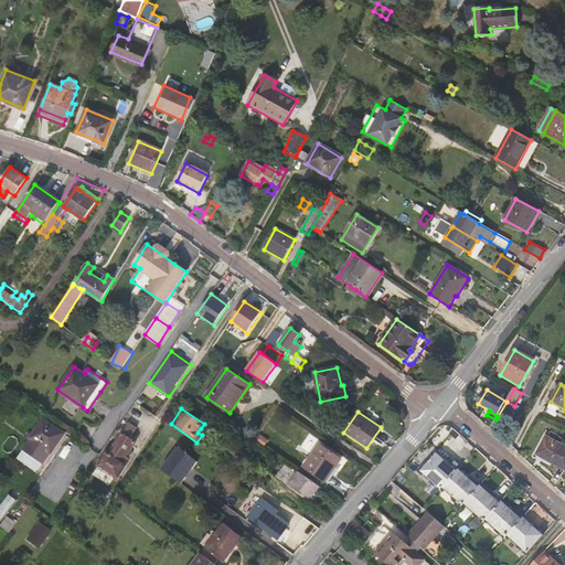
[(53,426),(43,418),(22,449),(23,450),(17,459),(41,476),(65,439),(68,441),(72,436),(54,424),(53,426)]
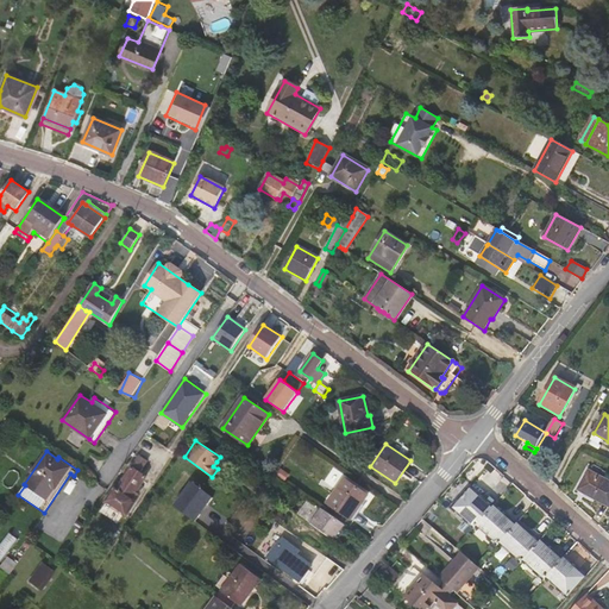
[(132,468),(140,473),(148,462),(139,456),(132,468)]
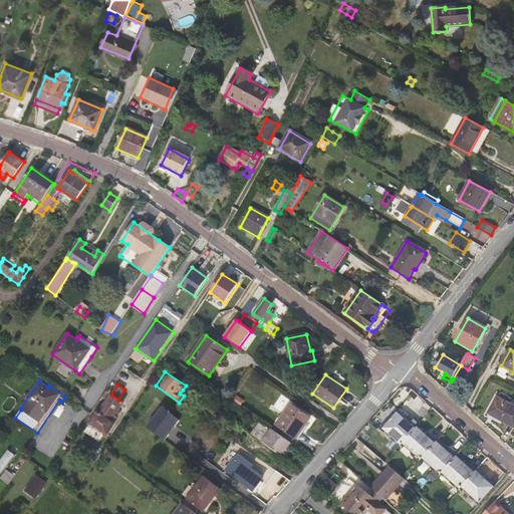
[(123,403),(118,400),(111,395),(99,412),(97,412),(89,424),(95,428),(96,429),(101,432),(104,435),(113,423),(111,421),(123,403)]
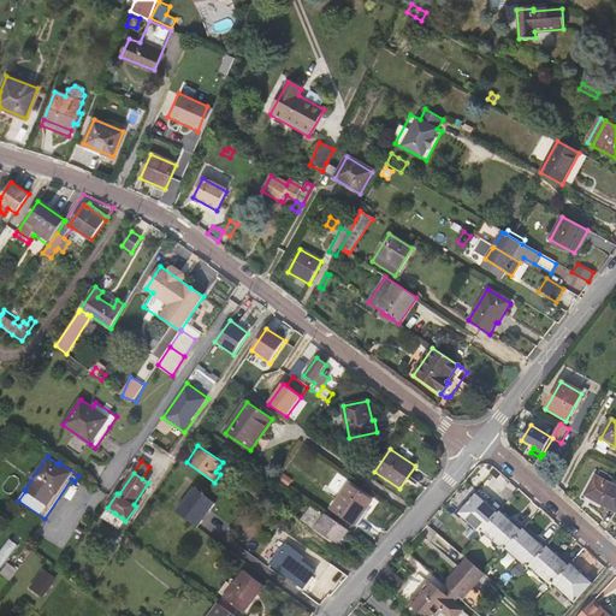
[(615,489),(602,481),(592,499),(615,511),(615,489)]
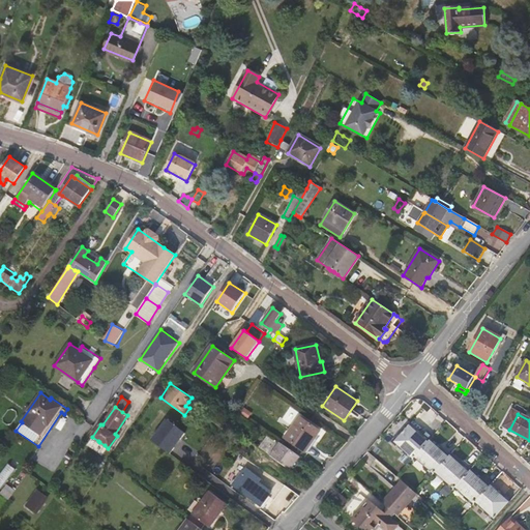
[(321,432),(300,416),(285,438),(305,452),(321,432)]
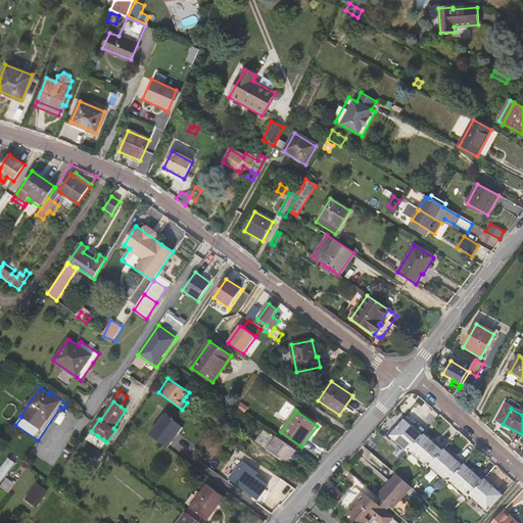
[(150,435),(171,447),(184,425),(163,413),(150,435)]
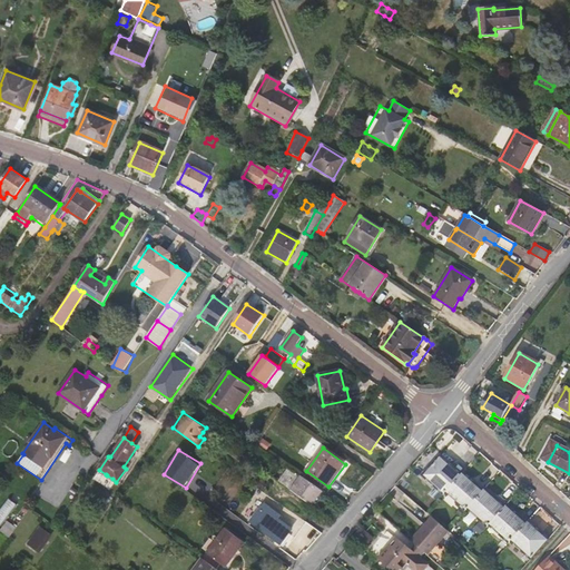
[(425,475),(445,493),(449,490),(461,475),(454,470),(453,472),(440,460),(425,475)]
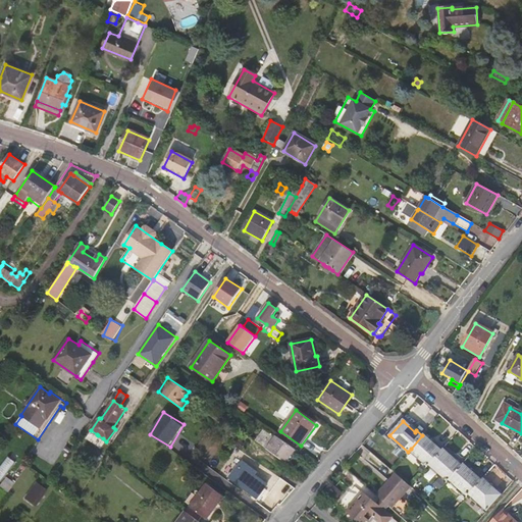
[(295,450),(264,427),(255,440),(285,462),(295,450)]
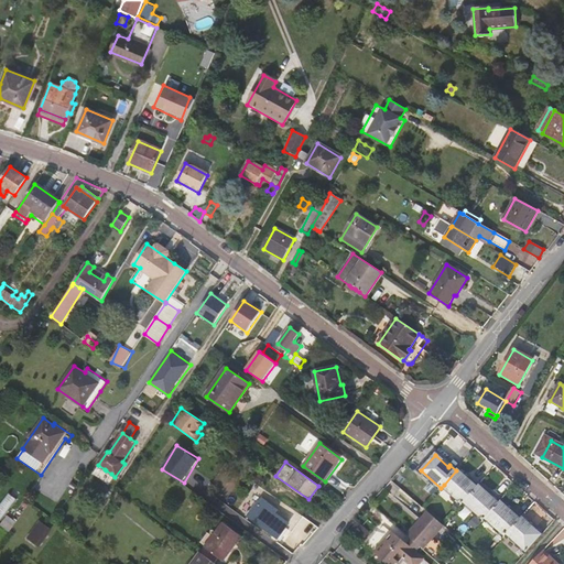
[(266,479),(249,469),(246,475),(261,485),(266,479)]
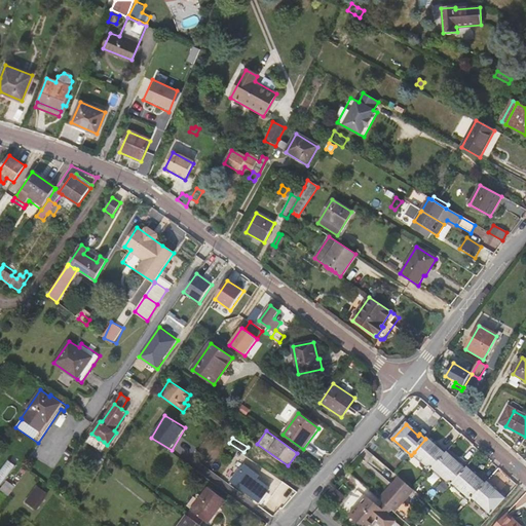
[(438,449),(425,439),(414,452),(426,462),(424,464),(431,471),(435,467),(446,454),(439,448),(438,449)]
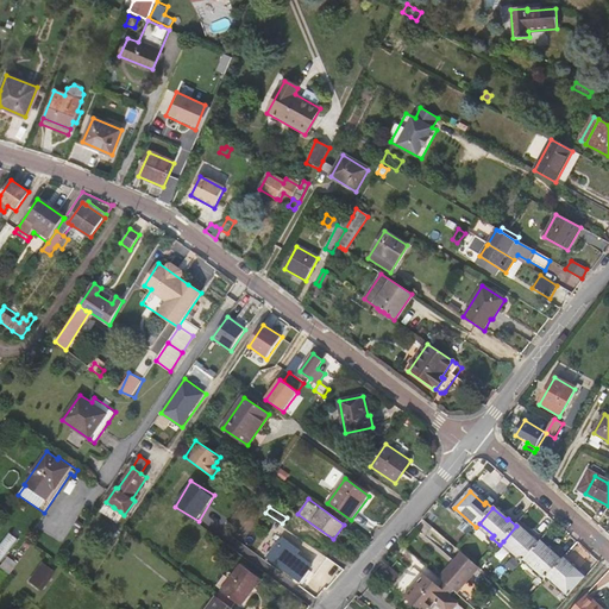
[(270,519),(261,512),(257,518),(267,525),(270,519)]
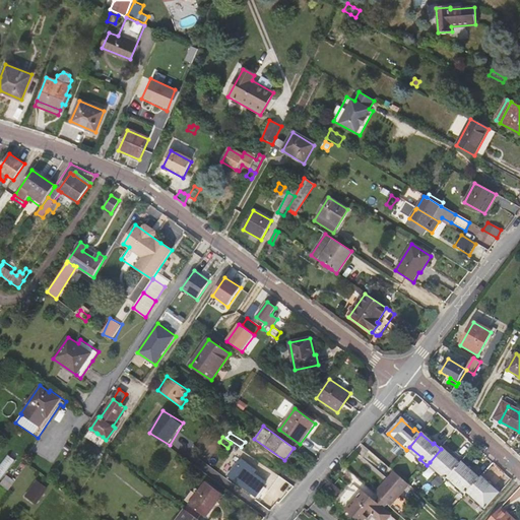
[(85,444),(80,439),(75,445),(81,449),(85,444)]
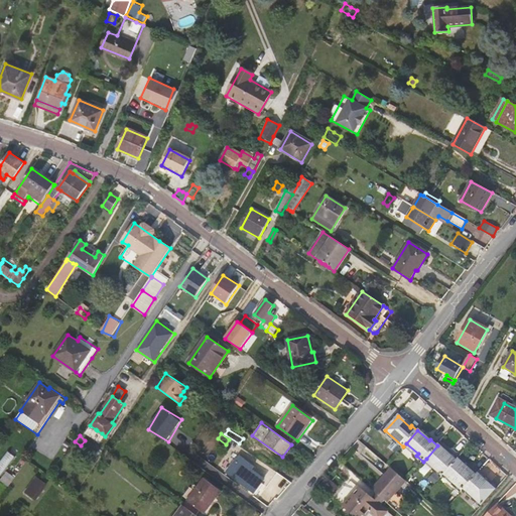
[(445,473),(458,460),(450,455),(449,456),(437,445),(426,459),(437,469),(436,470),(442,476),(445,473)]
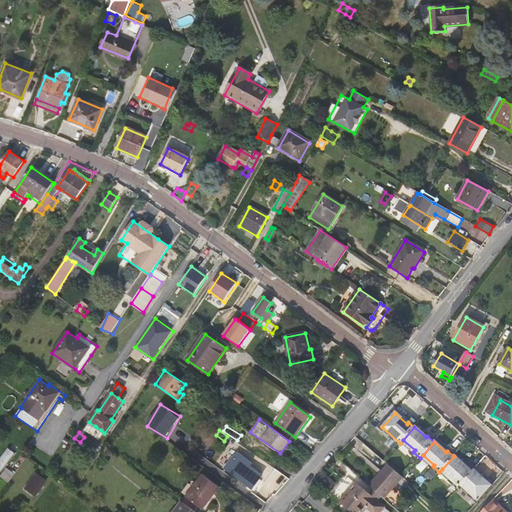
[(15,454),(7,448),(0,457),(0,473),(6,465),(9,467),(15,461),(12,458),(15,454)]
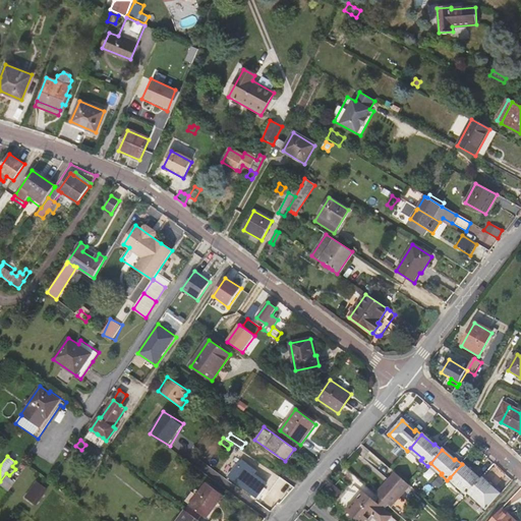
[(261,474),(250,466),(247,470),(237,463),(228,476),(256,498),(268,483),(258,477),(261,474)]
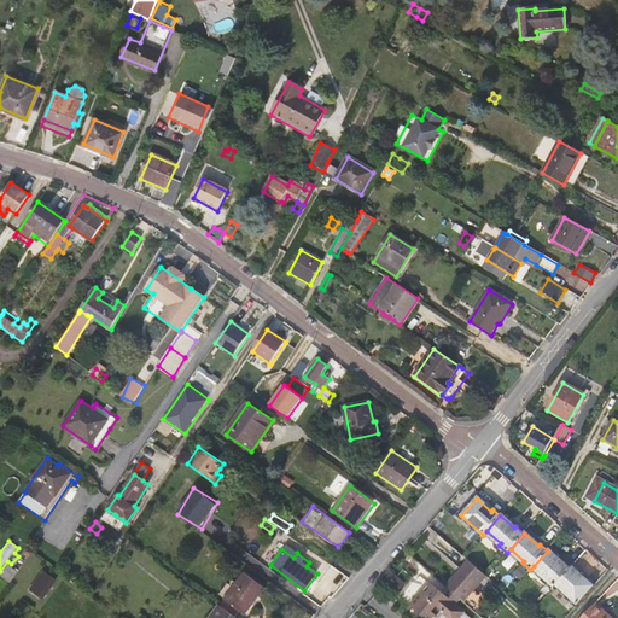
[(548,551),(534,566),(548,578),(547,581),(555,588),(558,584),(572,569),(564,561),(561,564),(548,551)]
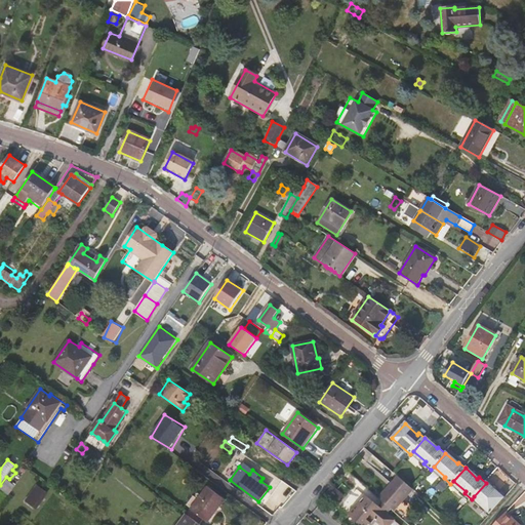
[(412,490),(399,478),(379,499),(384,502),(388,508),(395,513),(413,490),(412,490)]
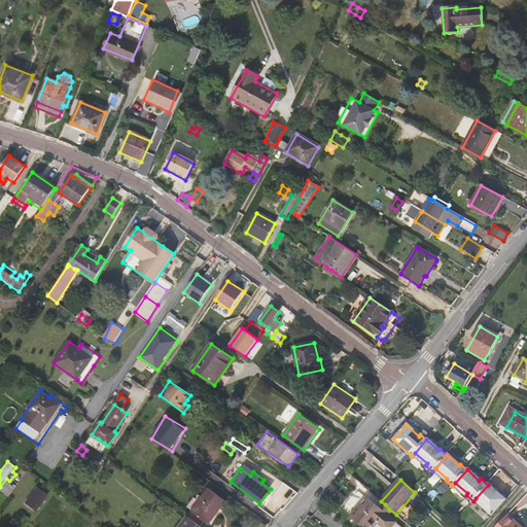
[(6,482),(0,491),(8,496),(14,487),(6,482)]
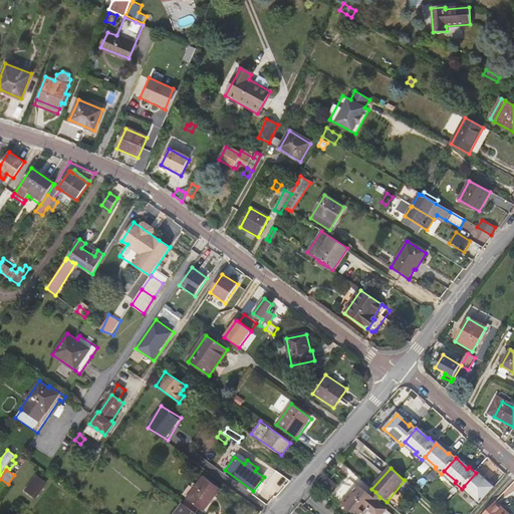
[(487,483),(476,473),(464,486),(475,496),(474,497),(480,502),(494,487),(488,481),(487,483)]
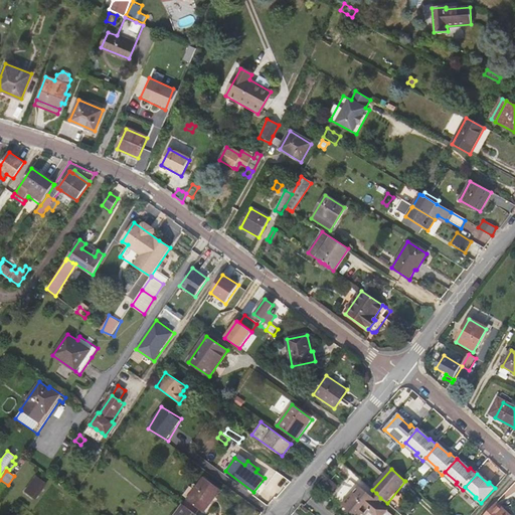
[(24,491),(33,497),(44,481),(36,475),(24,491)]
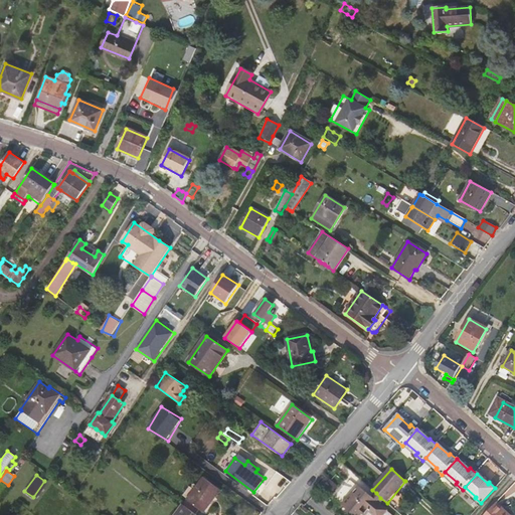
[(322,485),(332,494),(339,486),(328,477),(322,485)]
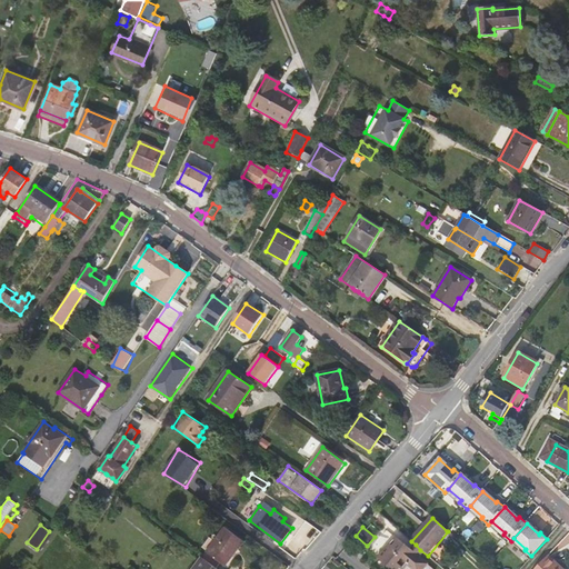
[(245,541),(226,528),(207,552),(226,566),(245,541)]
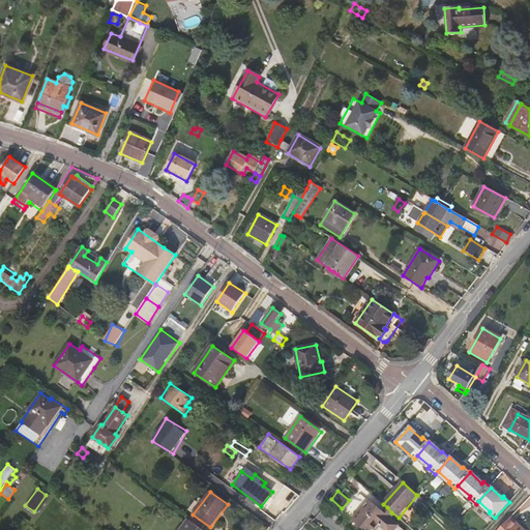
[(46,495),(34,511),(37,513),(49,497),(46,495)]
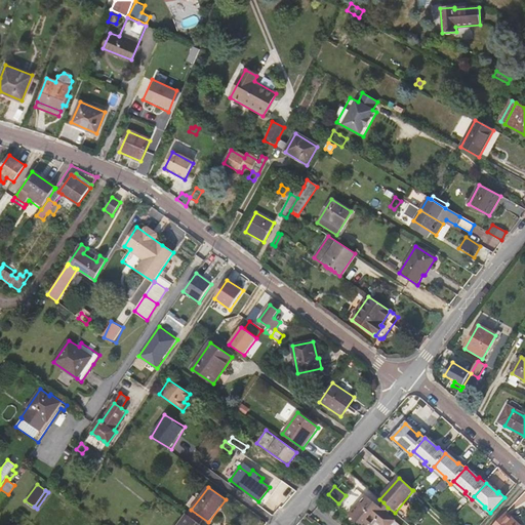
[(385,512),(388,508),(384,502),(379,508),(365,495),(350,514),(363,524),(371,524),(376,520),(382,524),(390,524),(394,520),(385,512)]
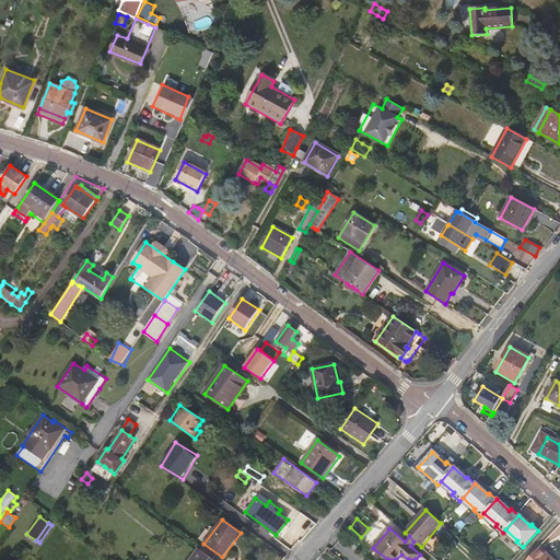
[(553,559),(540,547),(527,559),(553,559)]
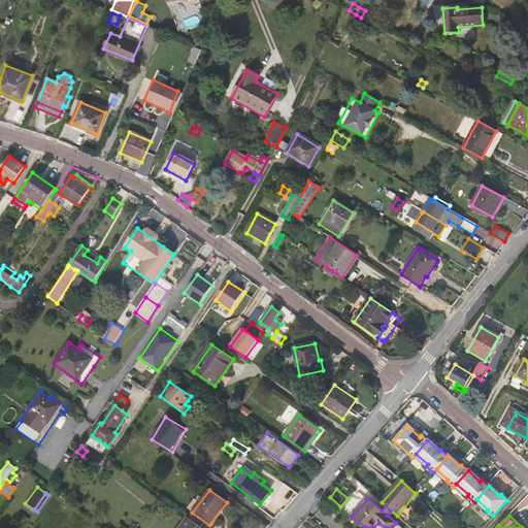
[(201,527),(188,518),(179,527),(201,527)]
